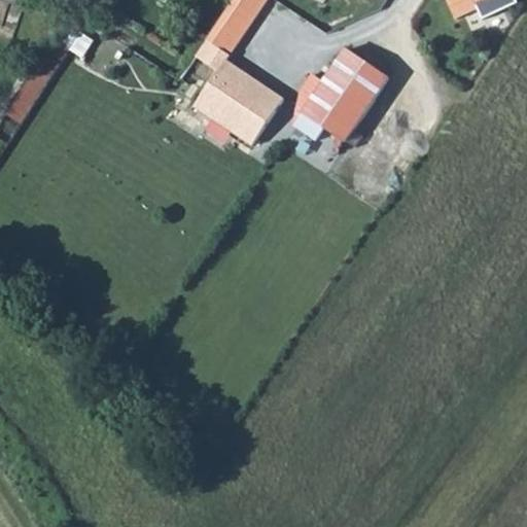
[(82,0),(80,4),(95,14),(104,0),(82,0)]
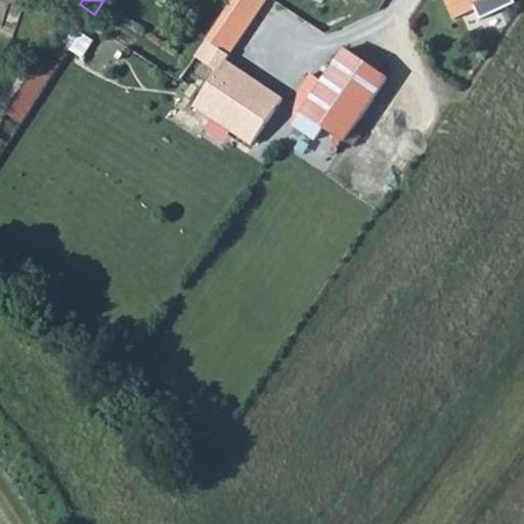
[(211,43),(229,56),(266,0),(231,0),(206,40),(211,43)]
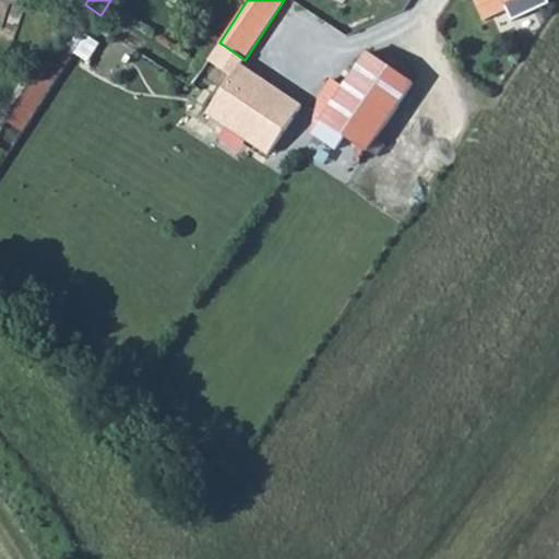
[(479,0),(486,15),(510,6),(507,0),(479,0)]
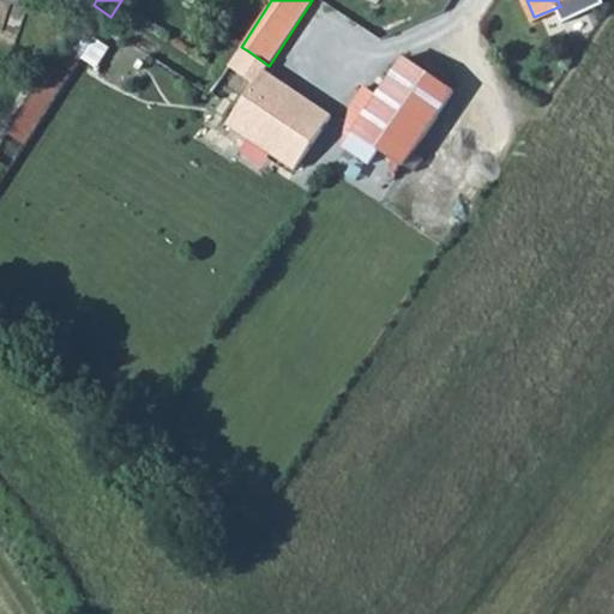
[(0,161),(11,169),(101,31),(82,19),(0,145),(0,161)]
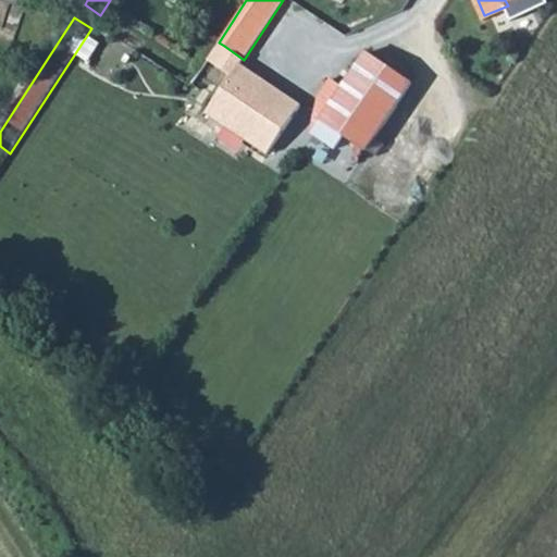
[(213,61),(233,75),(244,60),(224,46),(213,61)]
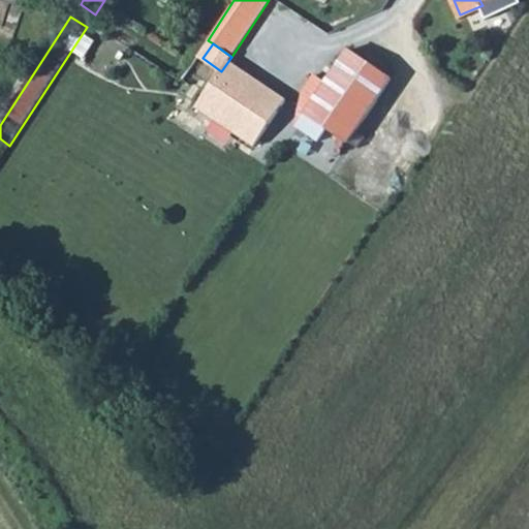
[(303,114),(346,144),(391,81),(347,51),(303,114)]
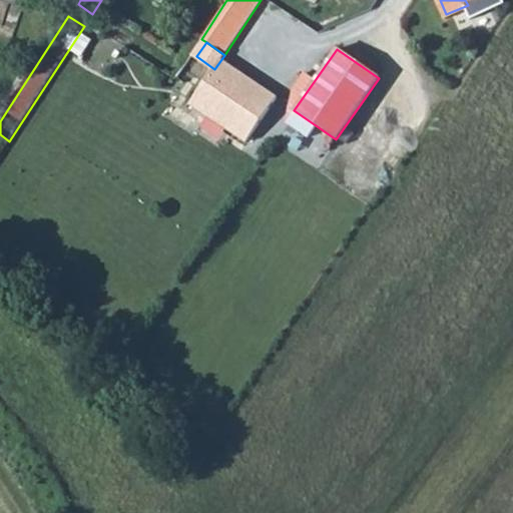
[(281,98),(226,61),(196,105),(249,142),(281,98)]
